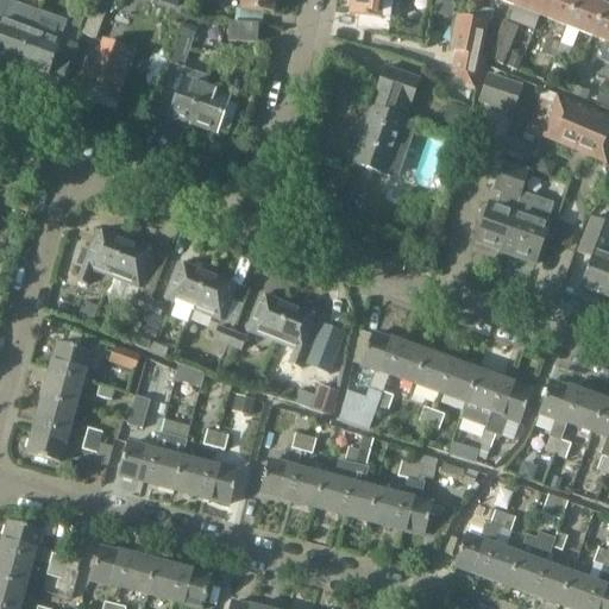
[(0,0),(0,60),(16,67),(29,32),(33,19),(35,19),(37,14),(37,13),(8,2),(8,0),(0,0)]
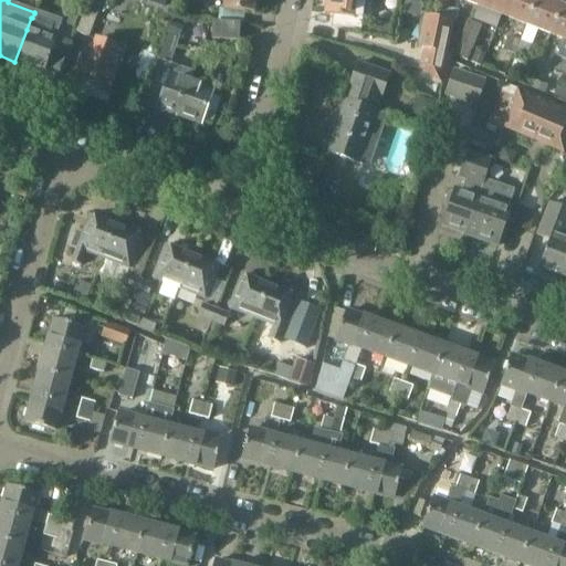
[(88,0),(85,8),(75,33),(88,39),(103,0),(88,0)]
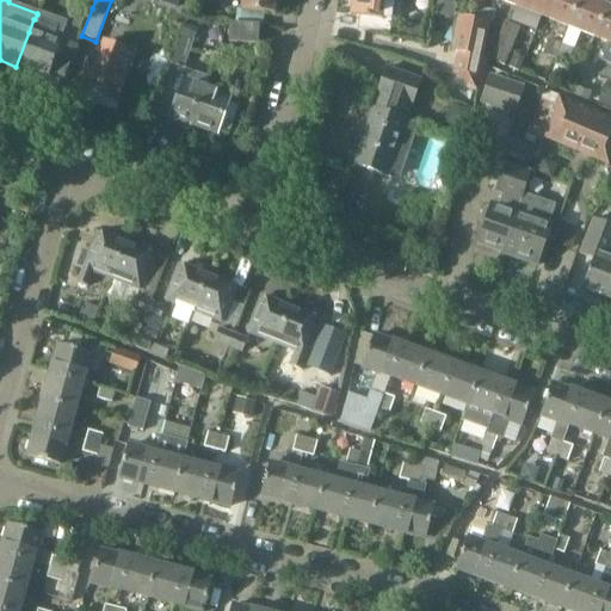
[(271,14),(272,0),(241,0),(241,12),(271,14)]
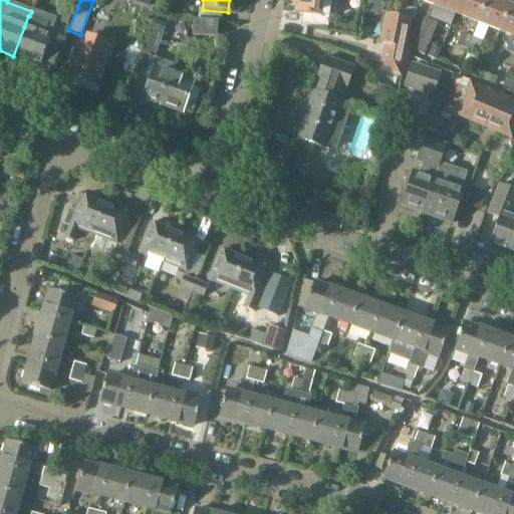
[(294,0),(293,14),(302,15),(301,25),(327,28),(329,6),(337,8),(337,0),(294,0)]
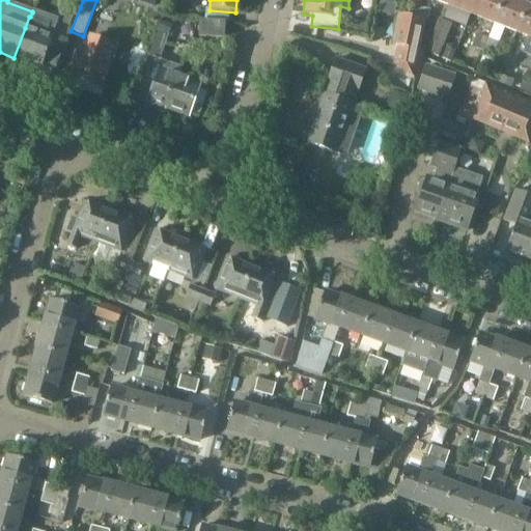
[(448,0),(446,6),(469,15),(474,0),(448,0)]
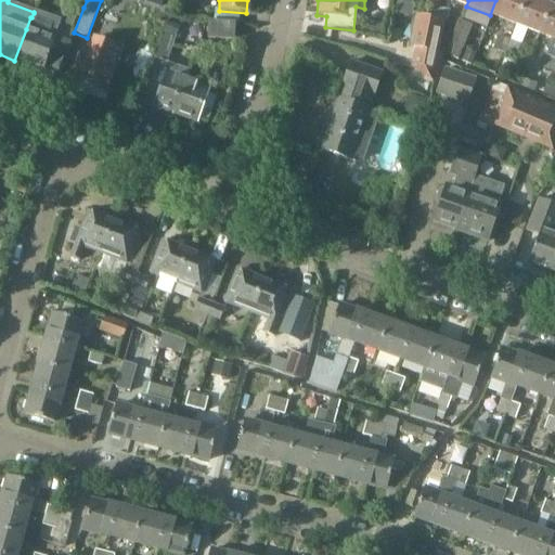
[(524,0),(495,0),(490,15),(514,25),(524,0)]
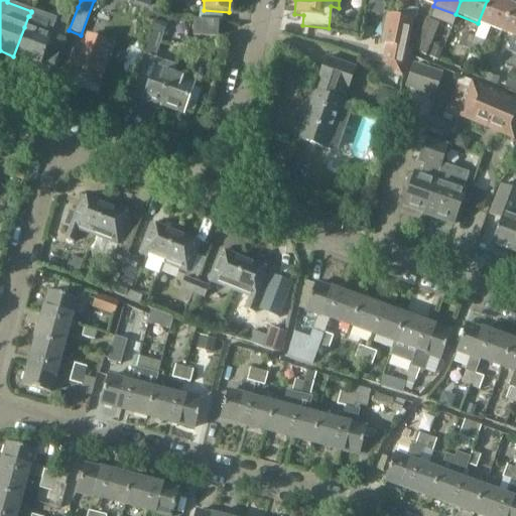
[(492,0),(487,0),(478,23),(500,32),(510,7),(492,0)]
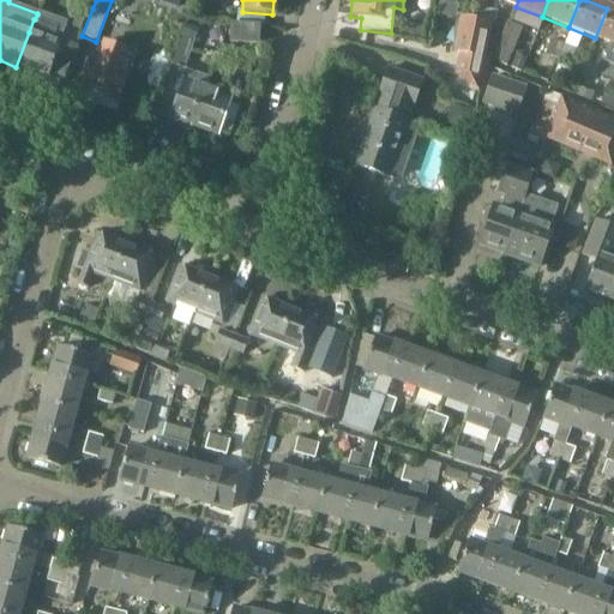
[(65,24),(65,25),(65,26),(82,31),(88,14),(74,8),(72,16),(68,14),(65,24)]
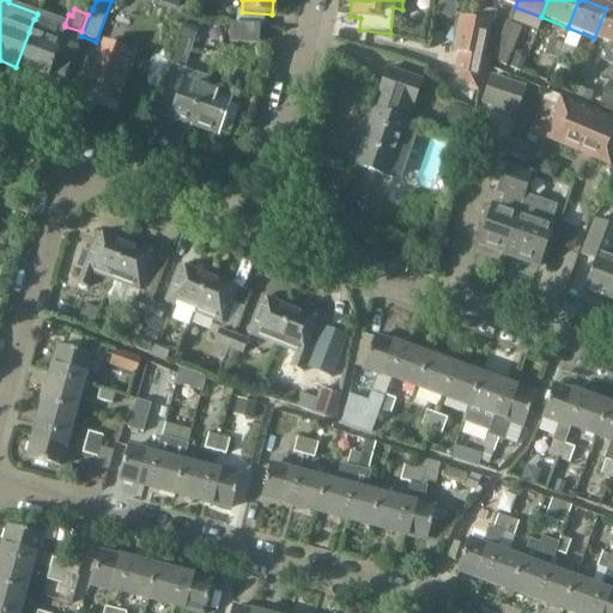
[(459,78),(483,95),(490,60),(485,58),(492,25),(495,25),(497,12),(478,8),(475,22),(463,18),(462,24),(457,23),(456,31),(460,34),(456,54),(462,55),(459,78)]
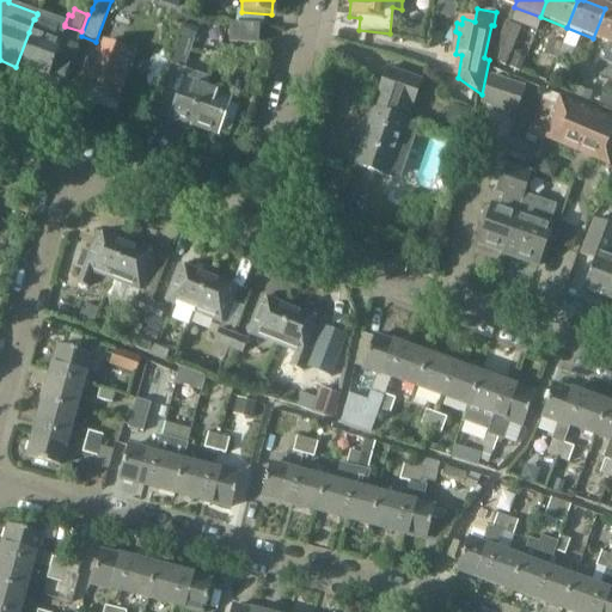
[(611,11),(605,8),(593,38),(609,44),(595,75),(607,80),(611,67),(611,11)]
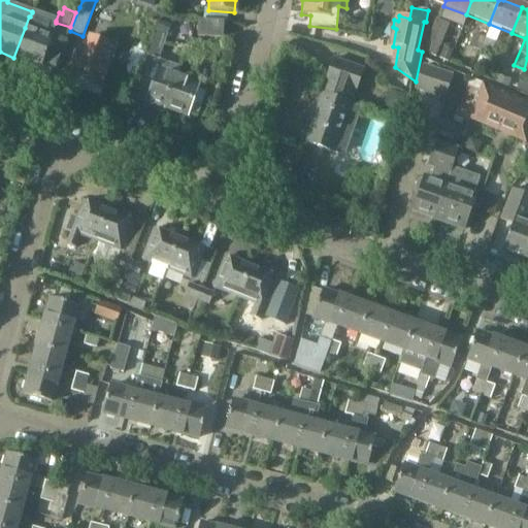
[(25,28),(13,58),(39,67),(42,59),(55,64),(64,38),(52,34),(56,23),(56,22),(56,21),(32,12),(30,17),(29,17),(25,28)]
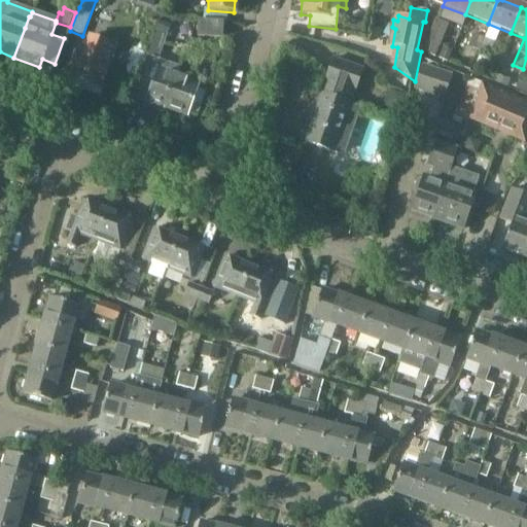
[(434,20),(430,31),(444,36),(449,25),(434,20)]
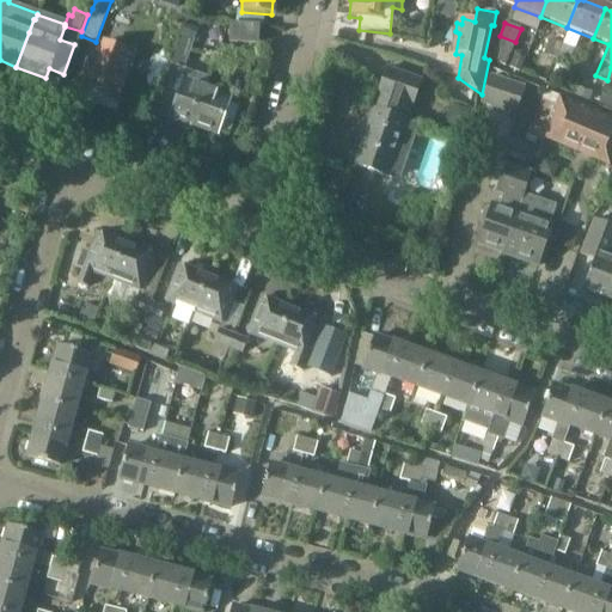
[(258,28),(230,25),(230,44),(257,46),(258,28)]
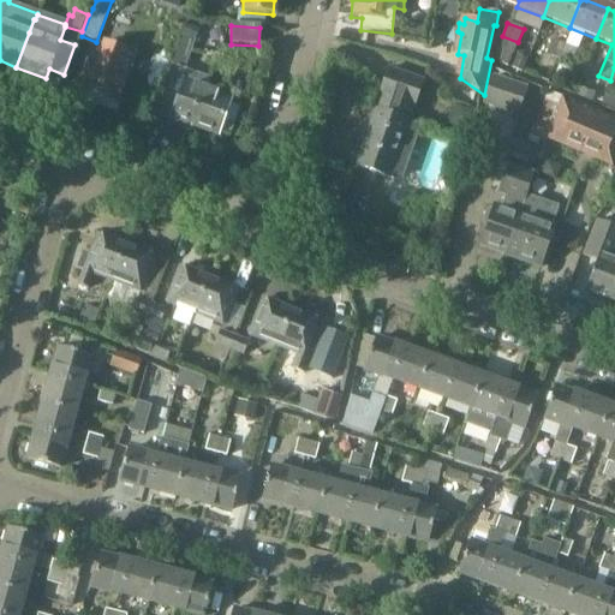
[(175,67),(159,117),(169,121),(168,124),(187,131),(190,126),(189,126),(197,103),(201,106),(204,94),(203,94),(204,88),(206,89),(210,79),(187,71),(185,70),(196,41),(193,40),(183,35),(181,35),(169,65),(175,67)]
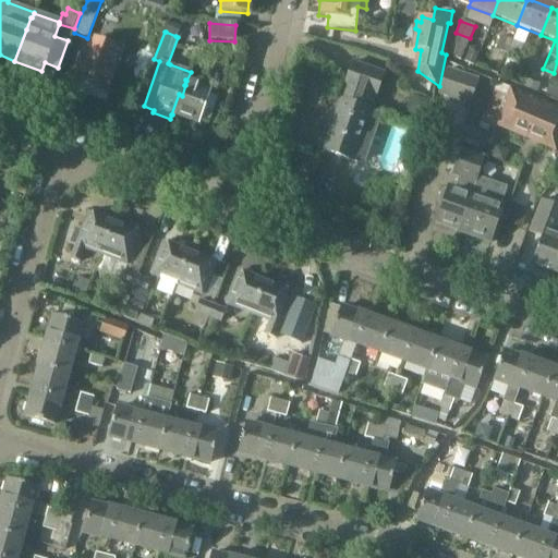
[(451,44),(452,45),(458,47),(464,49),(465,50),(470,38),(456,33),(451,44)]
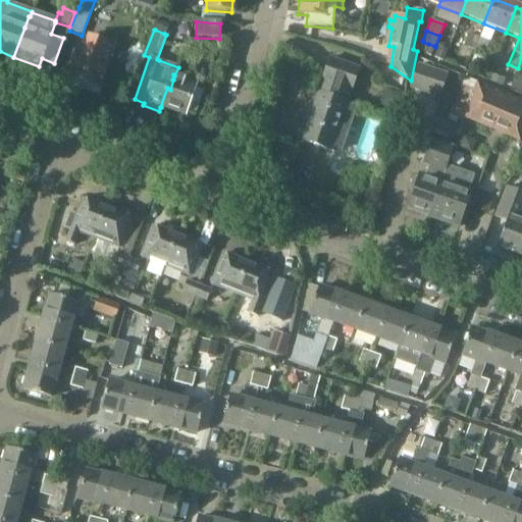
[(479,38),(468,34),(463,48),(474,52),(479,38)]
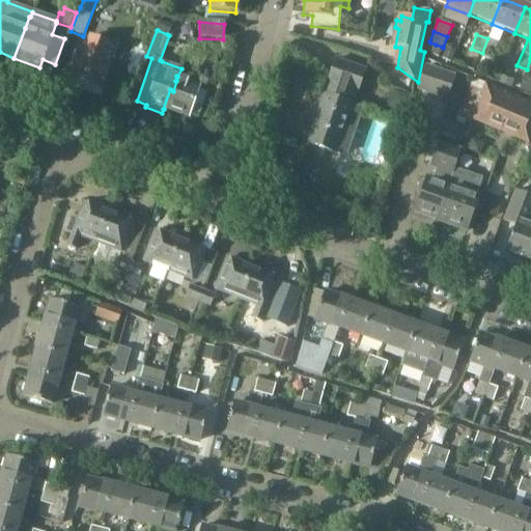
[(75,55),(66,78),(103,90),(110,66),(111,66),(118,46),(111,44),(112,44),(88,35),(84,49),(78,47),(75,56),(75,55)]
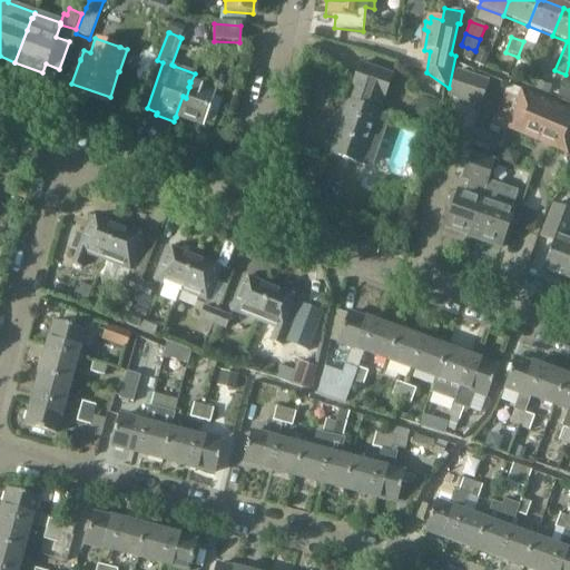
[(536,47),(523,41),(518,57),(530,61),(536,47)]
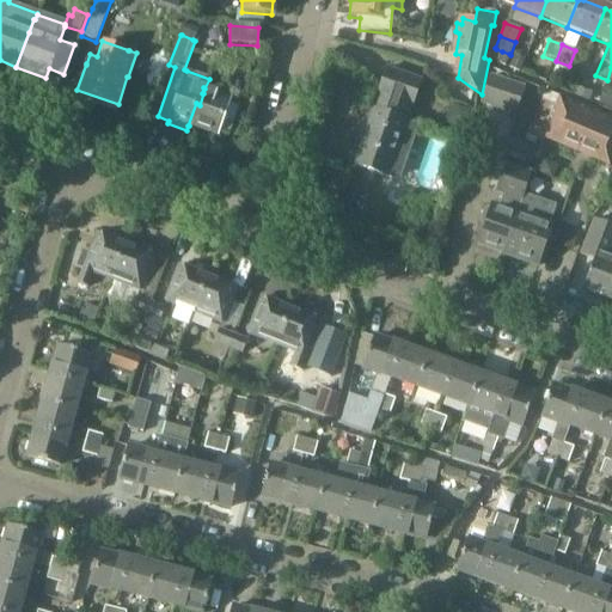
[(491,60),(499,62),(502,51),(496,49),(491,60)]
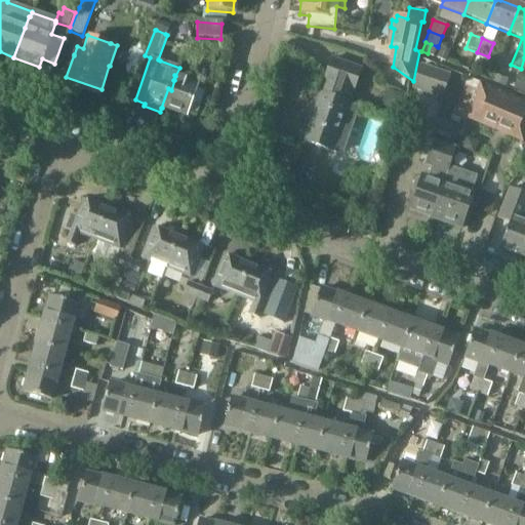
[(433,57),(437,46),(431,44),(428,53),(427,55),(433,57)]
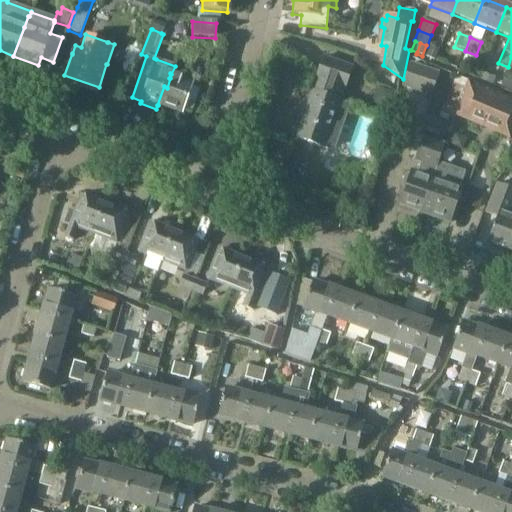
[(196,55),(182,51),(179,58),(193,63),(196,55)]
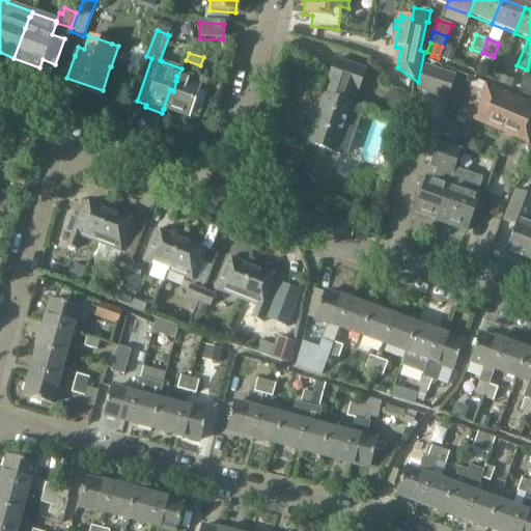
[(323,95),(306,144),(335,154),(337,150),(346,154),(362,109),(350,105),(354,92),(356,93),(364,70),(334,60),(327,83),(329,84),(325,95),(323,95)]
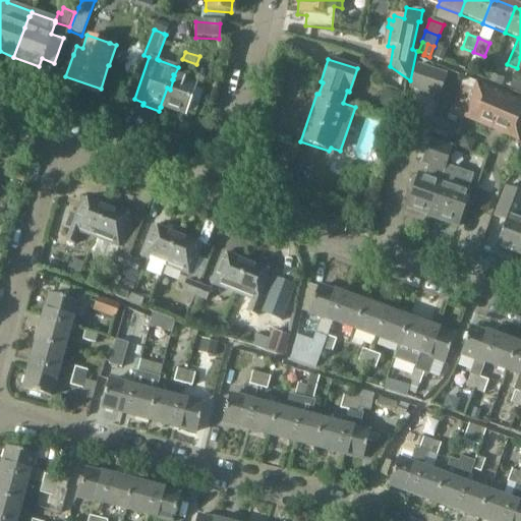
[(416,64),(408,90),(439,100),(447,74),(416,64)]
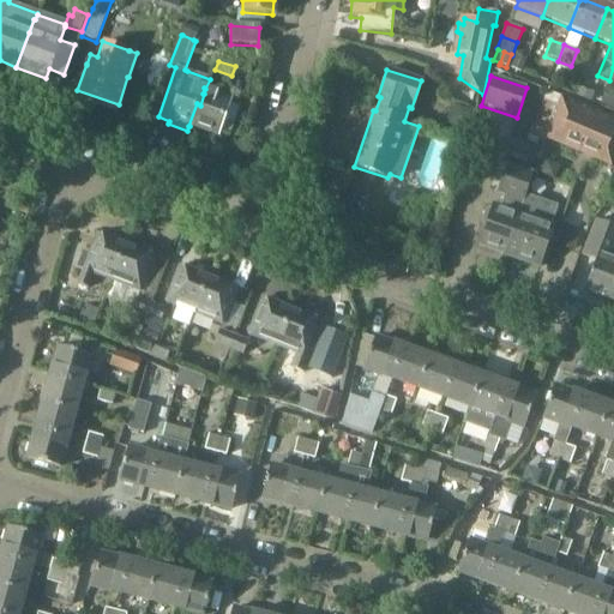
[(613,110),(613,84),(609,82),(601,106),(613,110)]
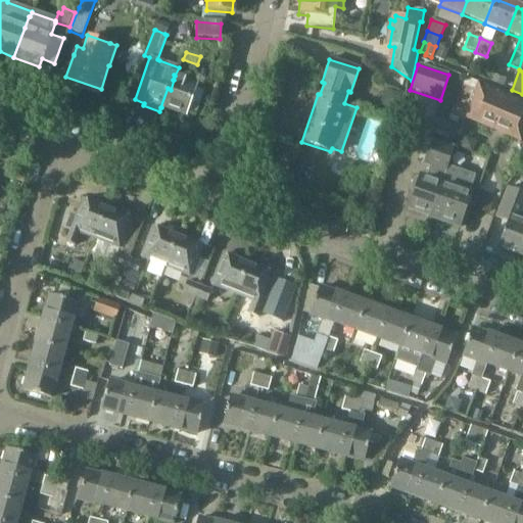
[(168,88),(160,107),(161,107),(185,115),(186,112),(195,115),(204,92),(194,89),(196,83),(175,76),(174,75),(173,80),(174,80),(171,90),(168,88)]
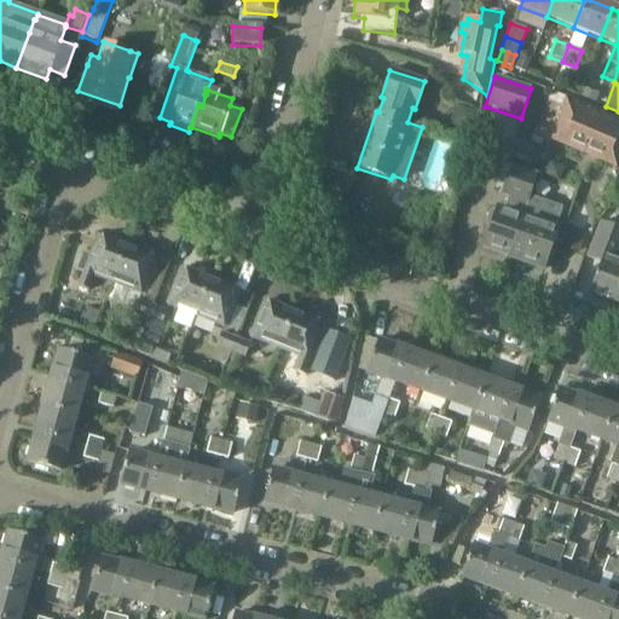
[(583,88),(579,97),(596,104),(599,94),(583,88)]
